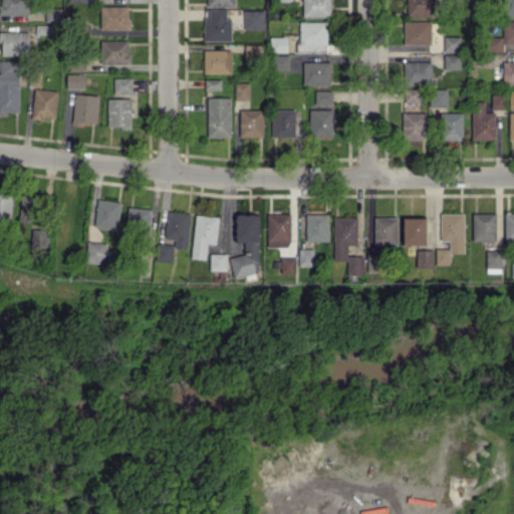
[(0,0),(0,14),(28,15),(28,0),(0,0)]
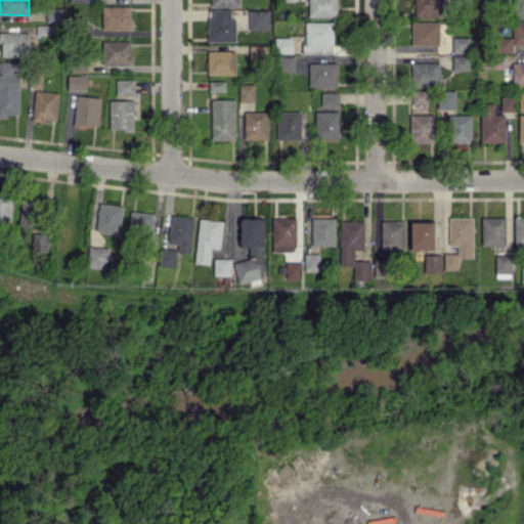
[(335,0),(308,0),(308,16),(336,16),(335,0)]
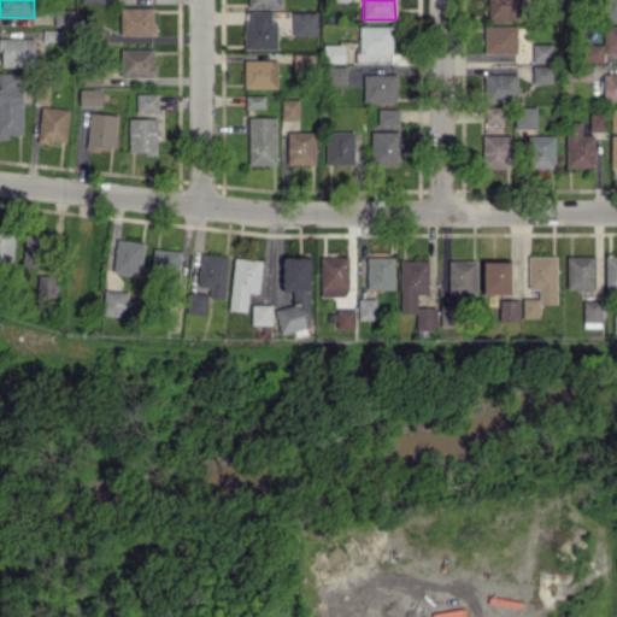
[(521,19),(521,0),(488,0),(488,19),(521,19)]
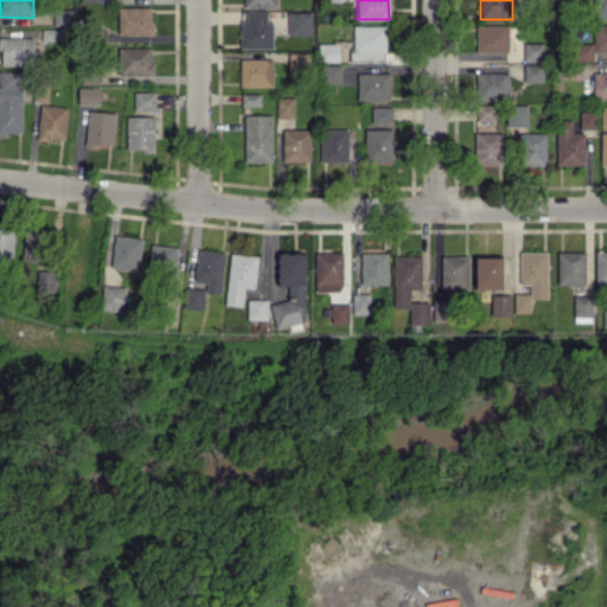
[(606,0),(593,0),(594,19),(606,19),(606,0)]
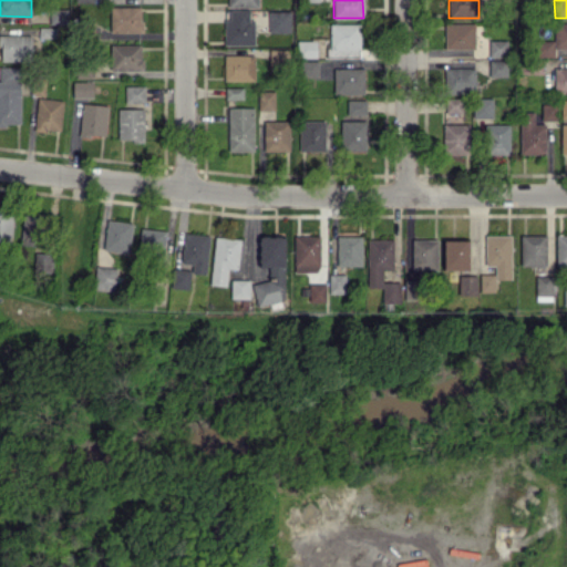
[(142,32),(142,6),(110,7),(110,32),(142,32)]
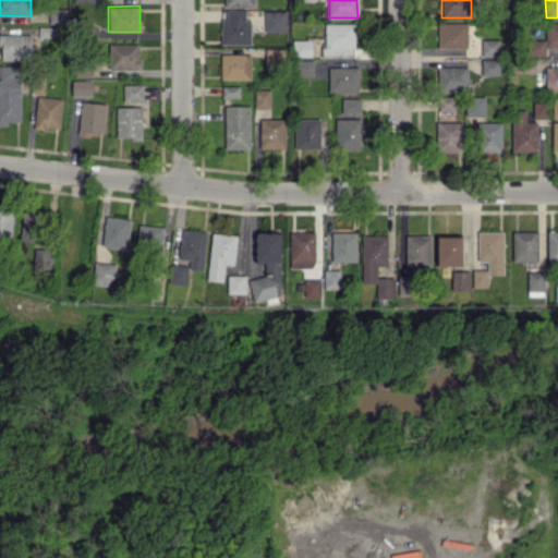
[(67,24),(67,10),(49,9),(49,23),(67,24)]
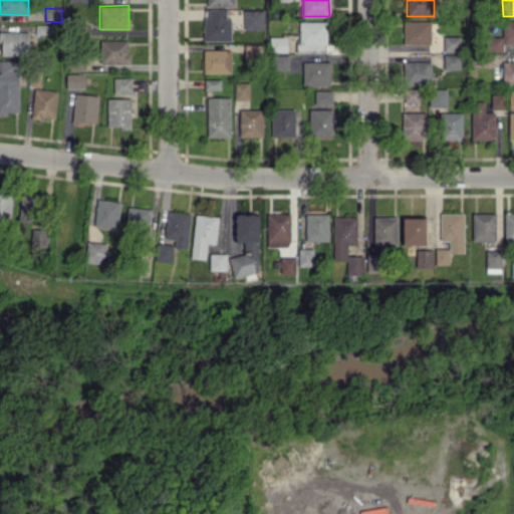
[(204,41),(231,41),(231,17),(226,17),(226,8),(209,8),(209,17),(203,17),(204,41)]
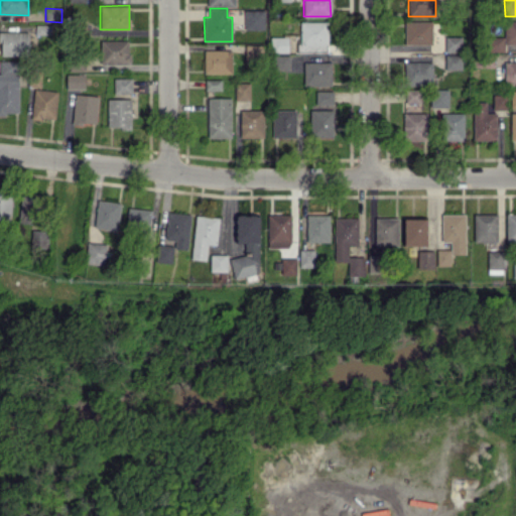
[(264,9),(245,10),(245,29),(265,29),(264,9)]
